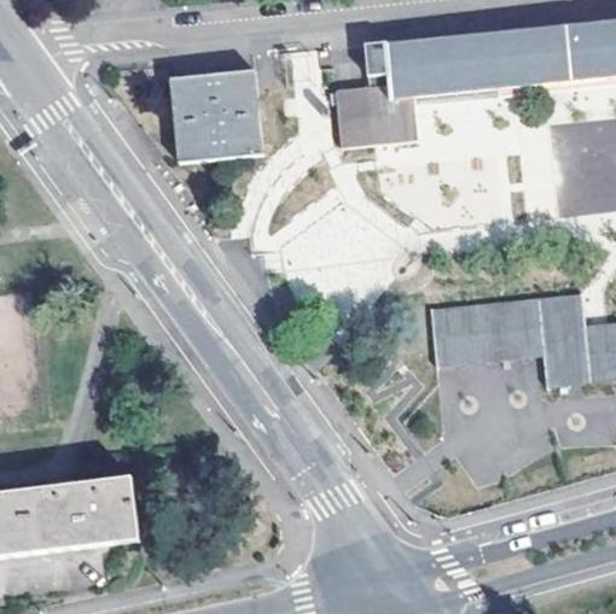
[(615,76),(615,19),(384,41),(389,86),(389,98),(412,95),(615,76)]
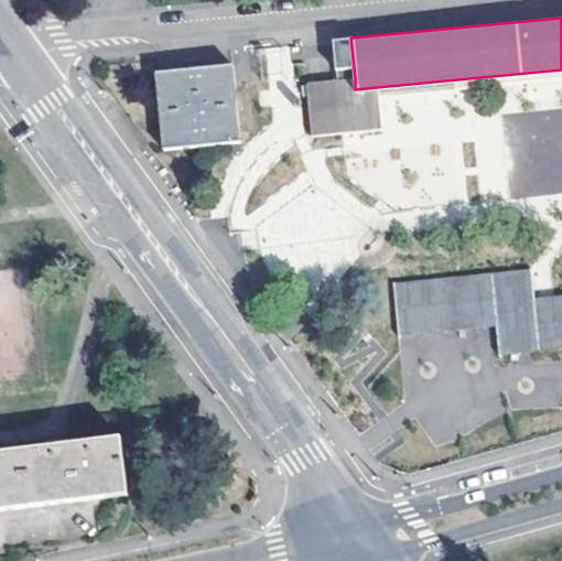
[(155,71),(162,148),(238,141),(234,84),(233,81),(231,64),(155,71)]
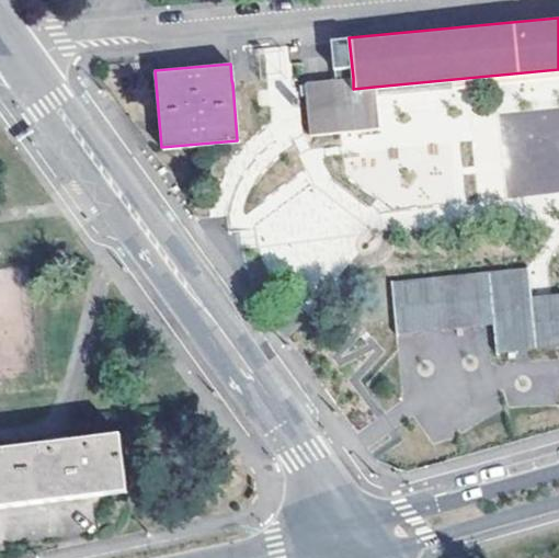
[(353,89),(353,78),(304,82),(307,131),(377,125),(374,87),(353,89)]
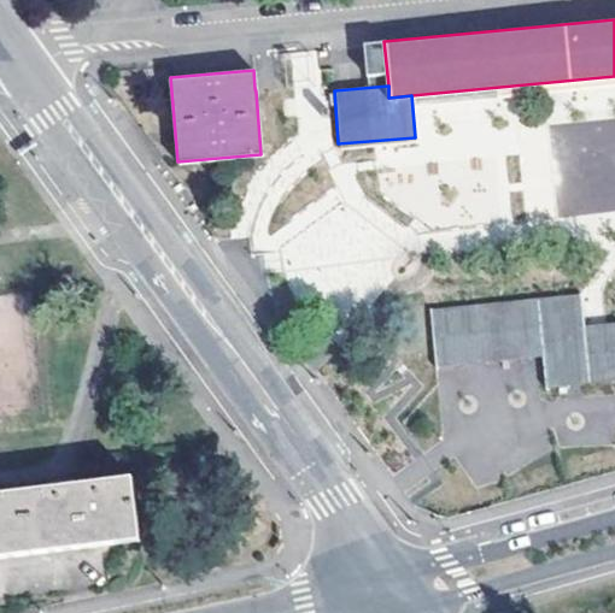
[(614,115),(551,121),(558,199),(579,196),(580,208),(608,206),(608,204),(614,202),(614,115)]
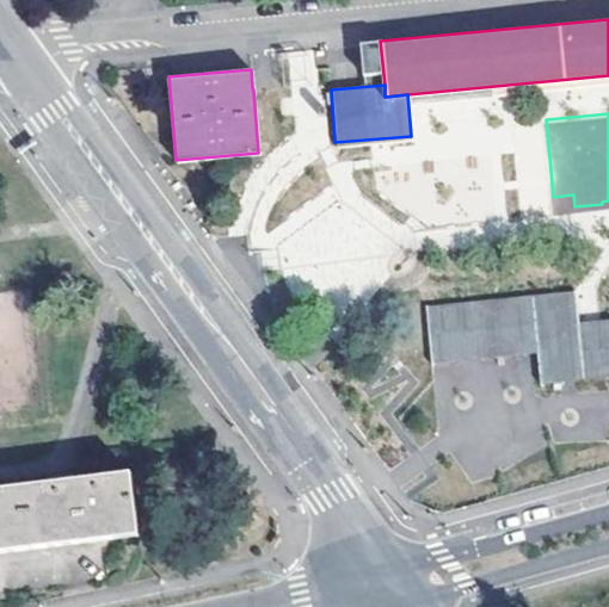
[(536,382),(608,373),(608,316),(577,320),(573,289),(424,303),(430,360),(534,351),(536,382)]
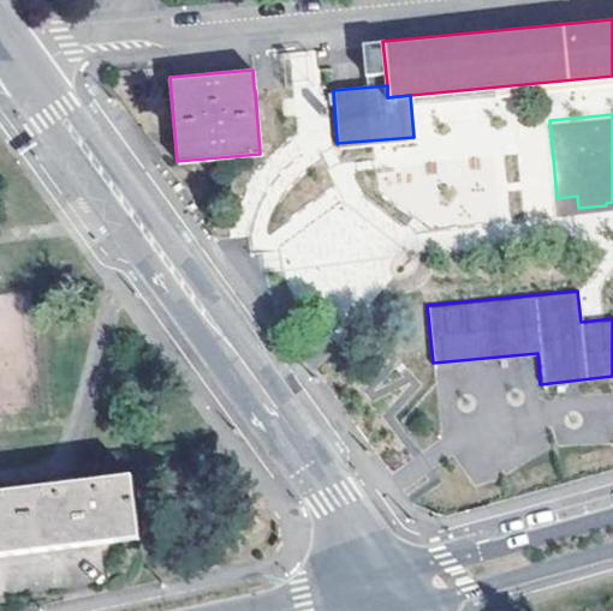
[(0,551),(137,534),(131,475),(63,484),(0,491),(0,551)]
